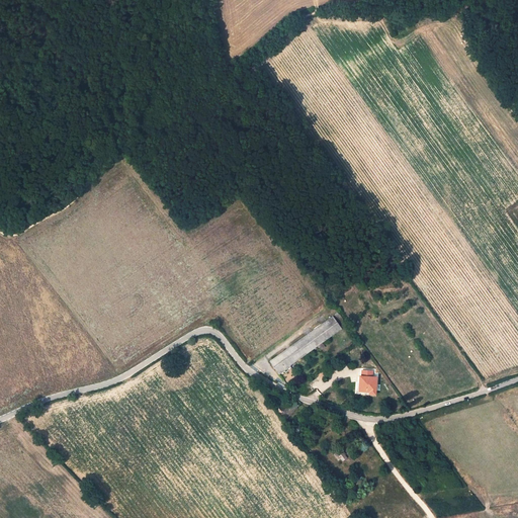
[(332,317),(270,362),(280,374),(287,369),(289,372),(295,368),(292,365),(341,329),(332,317)]
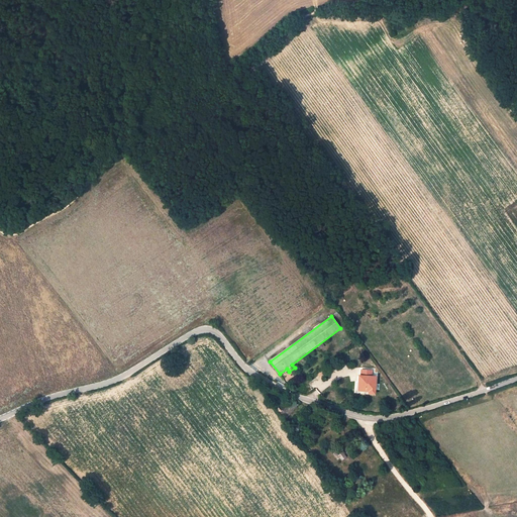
[(375,378),(358,377),(358,391),(369,392),(368,395),(374,395),(375,378)]
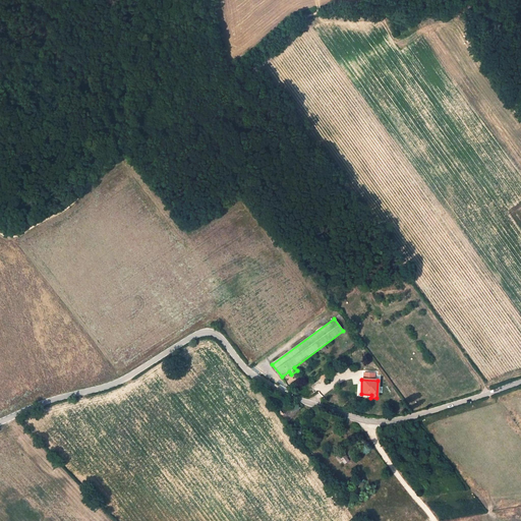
[(295,404),(284,415),(280,410),(276,412),(285,424),(291,418),(299,408),(295,404)]
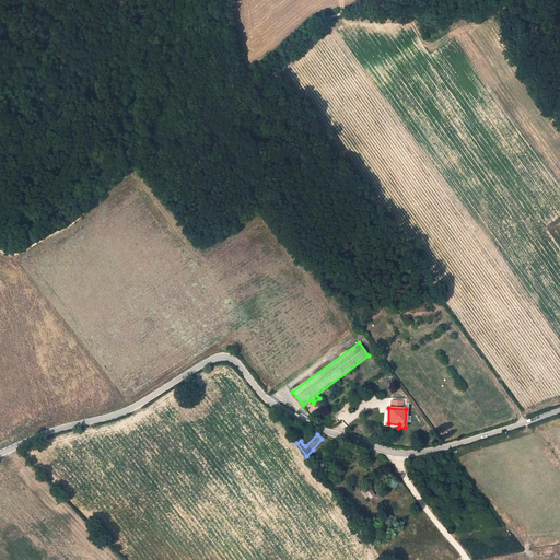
[(331,478),(327,473),(322,476),(326,482),(331,478)]
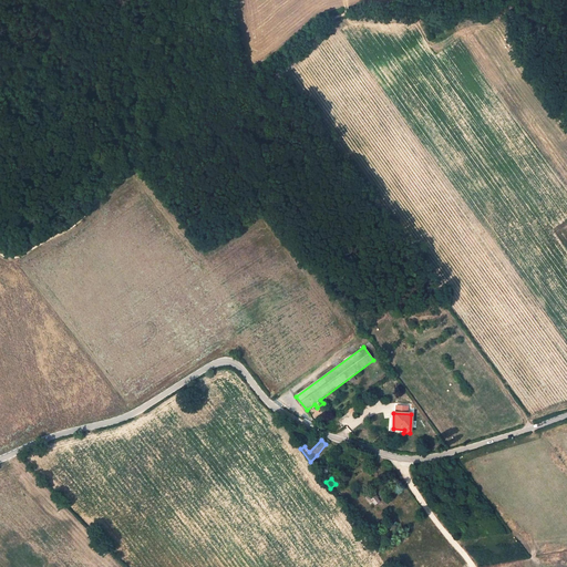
[(368,496),(375,507),(381,503),(372,492),(368,496)]
